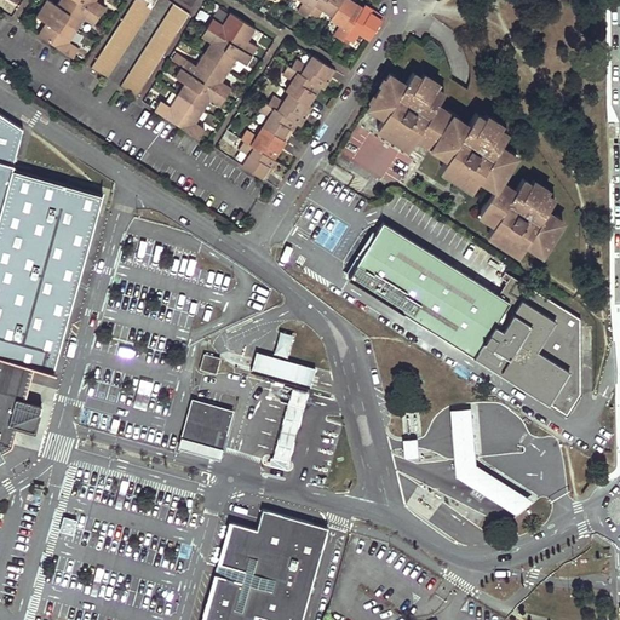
[(39,33),(73,55),(79,45),(70,40),(78,29),(85,18),(93,23),(98,13),(104,5),(97,0),(58,0),(57,4),(51,0),(45,0),(42,6),(38,15),(46,21),(39,33)]
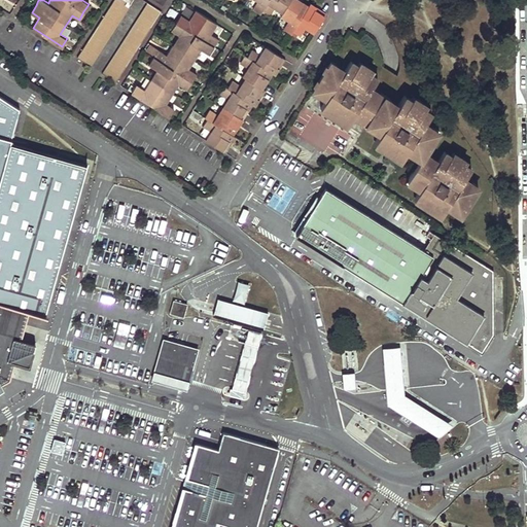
[(113,0),(77,57),(91,65),(129,5),(126,3),(127,0),(113,0)]
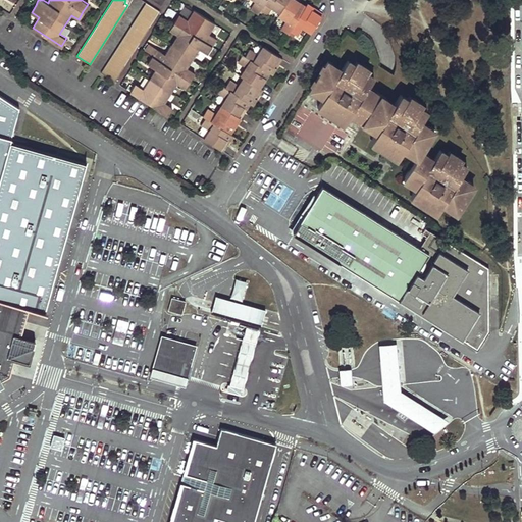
[(246,0),(253,4),(251,7),(259,12),(265,2),(279,10),(277,13),(286,19),(281,27),(291,33),(293,30),(299,35),(304,27),(311,31),(323,12),(308,2),(307,4),(299,0),(246,0)]
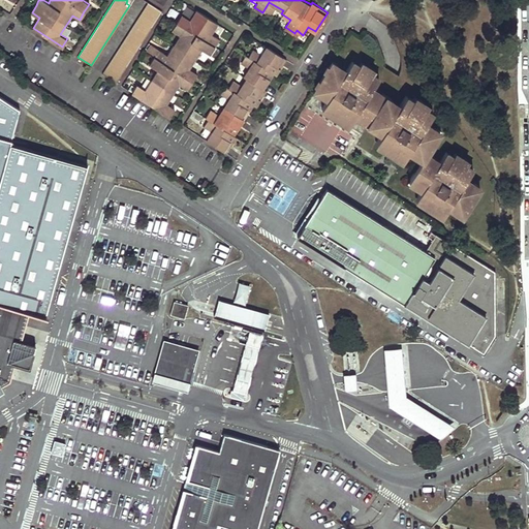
[(104,72),(117,81),(161,10),(149,2),(104,72)]
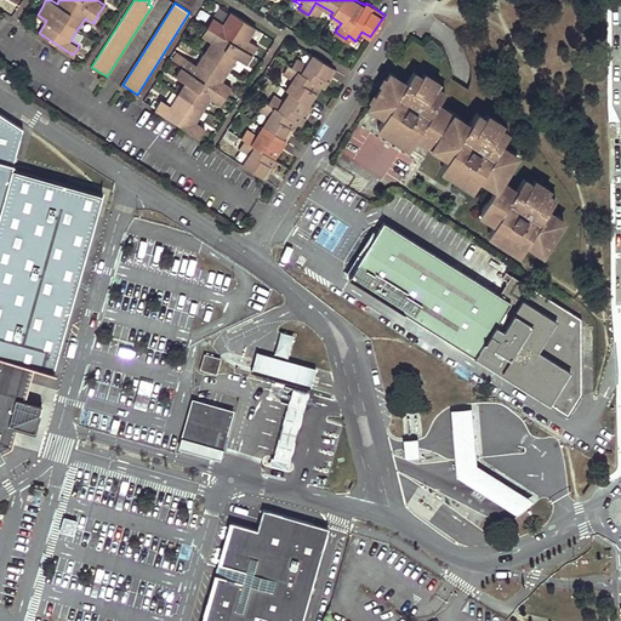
[(155,107),(200,136),(206,126),(197,120),(204,109),(211,97),(221,103),(226,95),(232,85),(223,80),(231,68),(238,57),(246,63),(252,53),(258,44),(249,38),(257,27),(231,10),(223,22),(214,16),(208,24),(201,34),(211,40),(205,51),(197,63),(187,57),(182,66),(176,74),(186,80),(178,92),(171,103),(161,98),(155,107)]
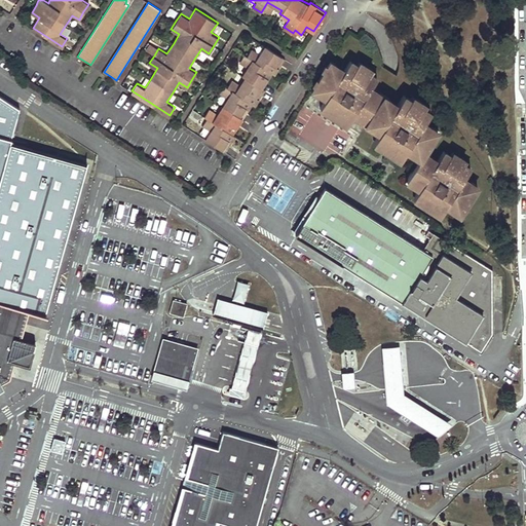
[(205,137),(226,150),(235,137),(232,135),(251,105),(254,106),(265,89),(262,87),(272,73),(274,74),(285,58),(265,44),(259,53),(251,48),(247,54),(245,53),(239,61),(248,66),(241,75),(245,76),(239,84),(231,79),(227,86),(225,84),(220,91),(227,97),(223,105),(218,112),(210,108),(204,116),(207,117),(202,123),(211,128),(205,137)]
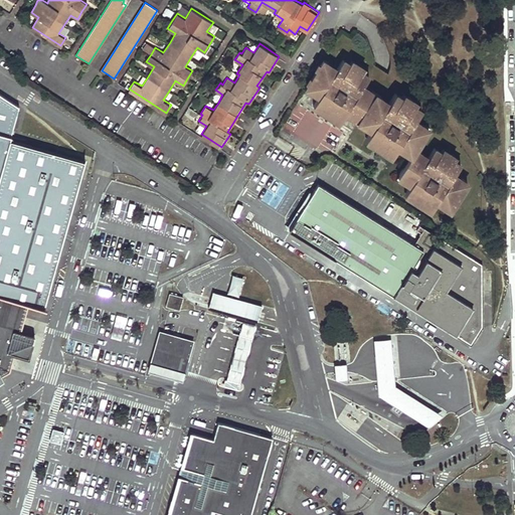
[(378,137),(389,144),(388,145),(396,150),(397,148),(401,142),(407,147),(404,153),(407,154),(406,156),(410,158),(396,180),(400,183),(401,181),(404,182),(408,177),(414,181),(411,187),(420,193),(430,199),(428,201),(435,204),(436,202),(439,197),(445,200),(442,206),(446,209),(447,208),(449,209),(467,183),(464,181),(465,180),(460,177),(459,178),(456,185),(449,181),(453,175),(460,165),(453,161),(455,158),(444,151),(442,154),(435,150),(428,159),(424,165),(418,161),(422,155),(419,153),(420,151),(416,149),(430,128),(425,126),(425,127),(421,124),(420,126),(417,132),(411,127),(415,122),(422,111),(415,107),(417,104),(405,96),(403,99),(395,94),(389,105),(385,111),(379,107),(383,101),(380,99),(381,97),(372,92),(371,93),(368,92),(365,97),(359,93),(362,87),(369,76),(364,73),(366,69),(352,60),(349,63),(343,59),(337,70),(333,75),(327,72),(331,66),(327,64),(329,62),(324,60),(305,91),(309,94),(310,92),(313,94),(317,88),(323,92),(319,98),(313,107),(323,114),(328,104),(338,110),(332,119),(339,124),(345,115),(349,108),(355,112),(350,119),(353,121),(352,122),(361,128),(362,127),(365,128),(369,122),(375,126),(371,133),(367,139),(374,144),(378,137)]
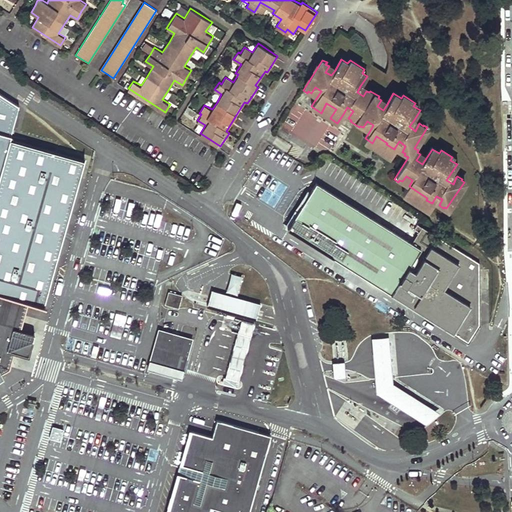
[(325,72),(331,75),(335,70),(329,66),(325,72)]
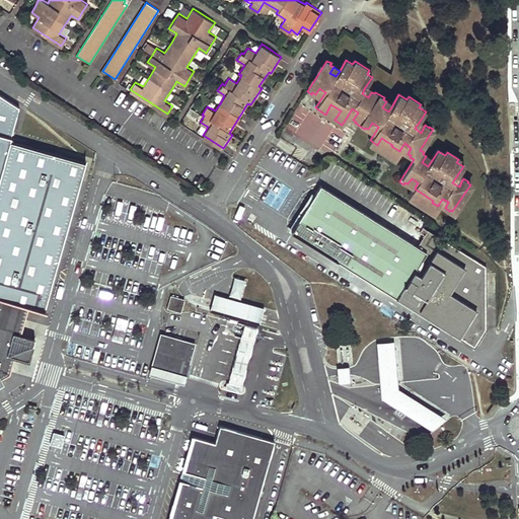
[(362,93),(368,97),(371,92),(365,87),(362,93)]
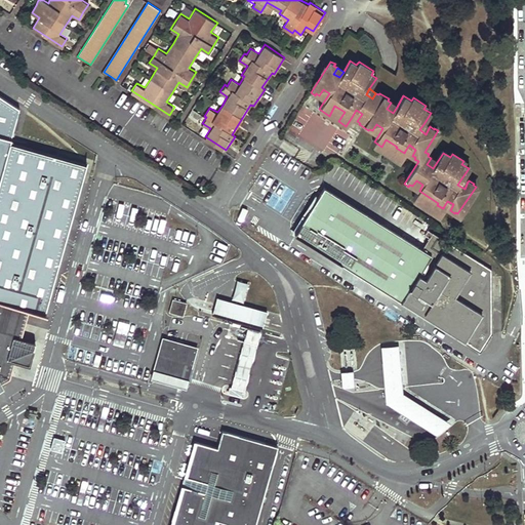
[(319,95),(325,99),(329,93),(323,89),(319,95)]
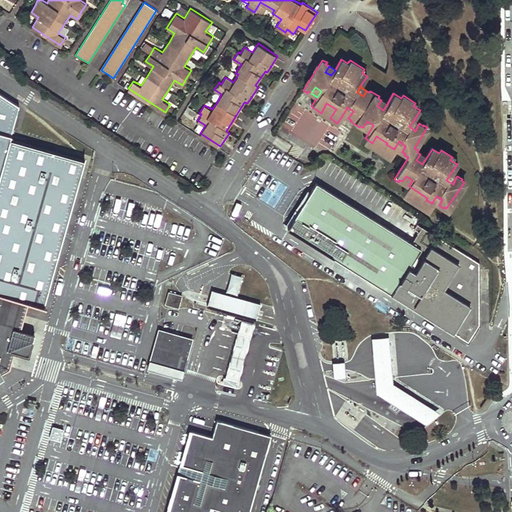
[(0,374),(9,369),(14,352),(22,354),(28,356),(34,334),(28,333),(20,330),(28,302),(43,306),(84,160),(10,139),(19,106),(0,93),(0,374)]
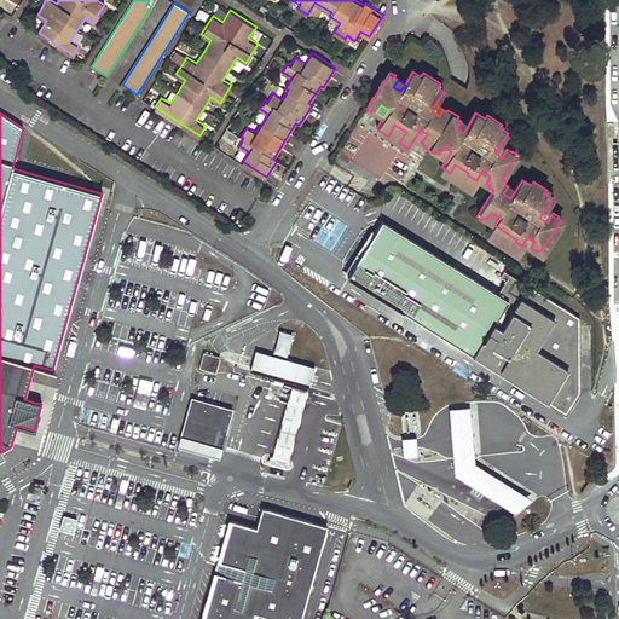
[(456,128),(463,133),(468,126),(461,121),(456,128)]
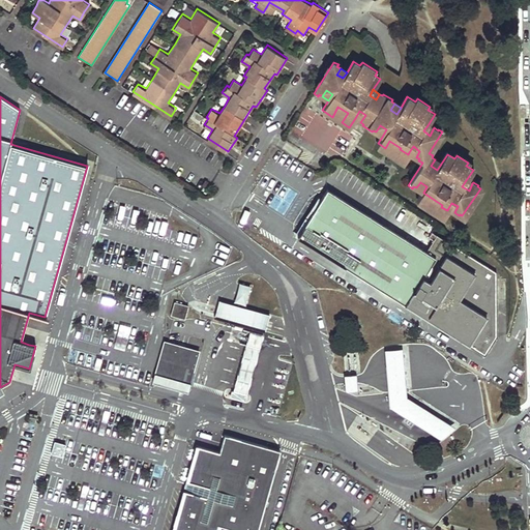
[(332,117),(342,122),(348,113),(337,107),(332,117)]
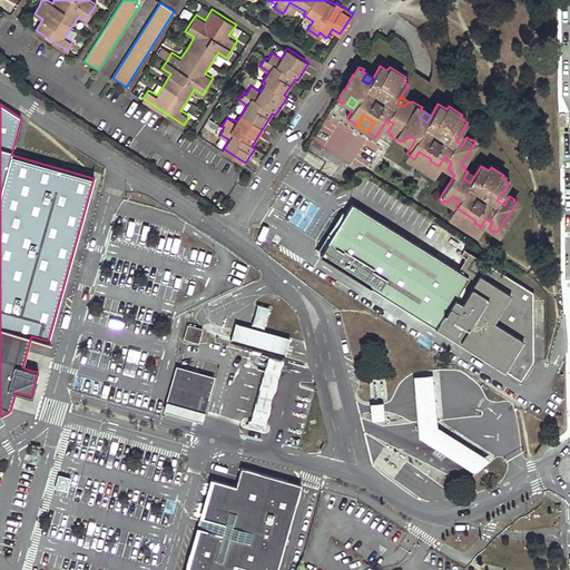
[(363,144),(366,138),(331,116),(314,143),(363,173),(376,151),(363,144)]
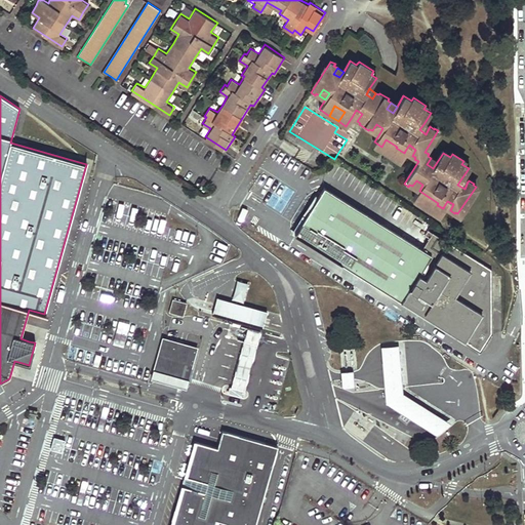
[(352,117),(357,121),(362,114),(356,110),(352,117)]
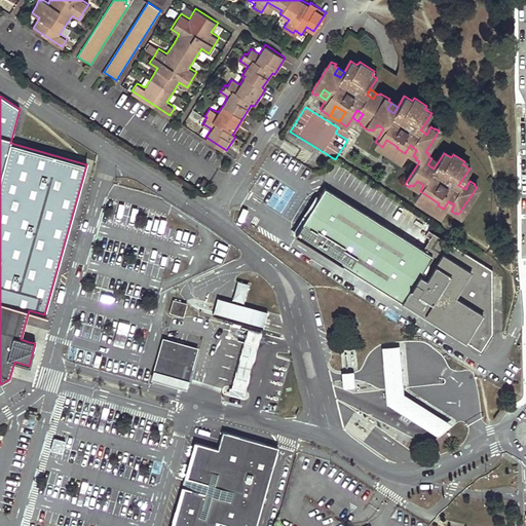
[(373,130),(379,136),(383,128),(377,124),(373,130)]
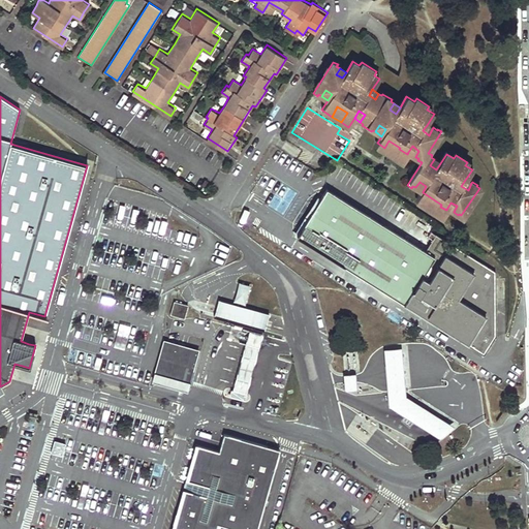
[(423,130),(429,135),(432,129),(427,125),(423,130)]
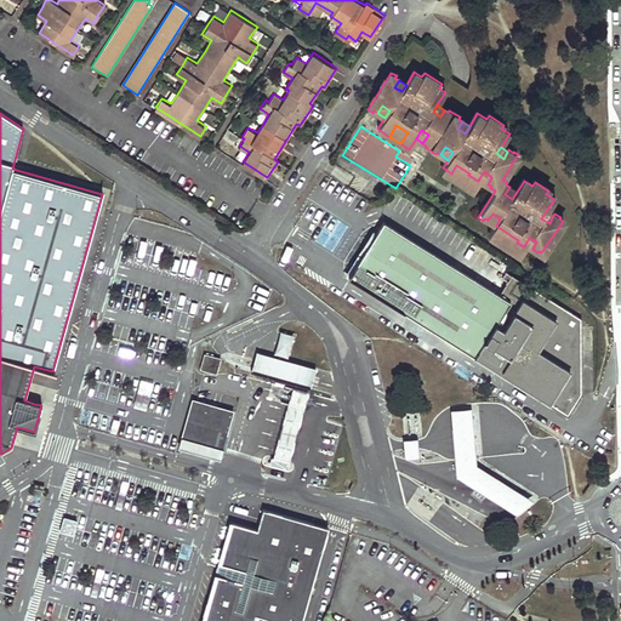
[(449,177),(461,186),(462,183),(468,175),(469,174),(456,165),(451,174),(449,177)]
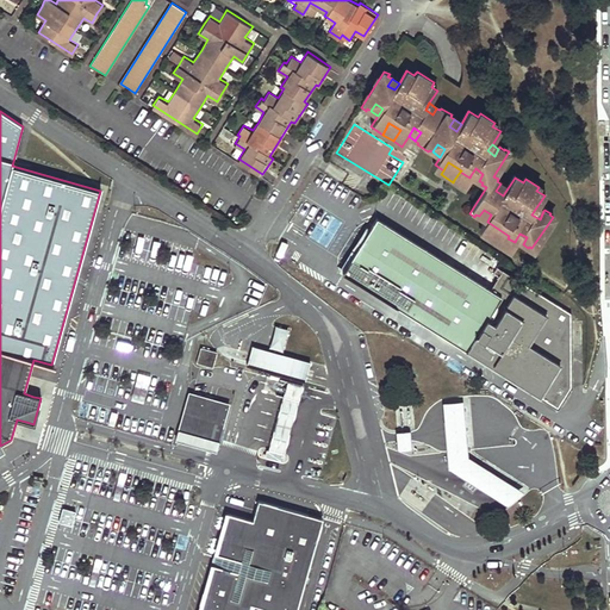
[(471,175),(479,181),(483,174),(475,168),(471,175)]
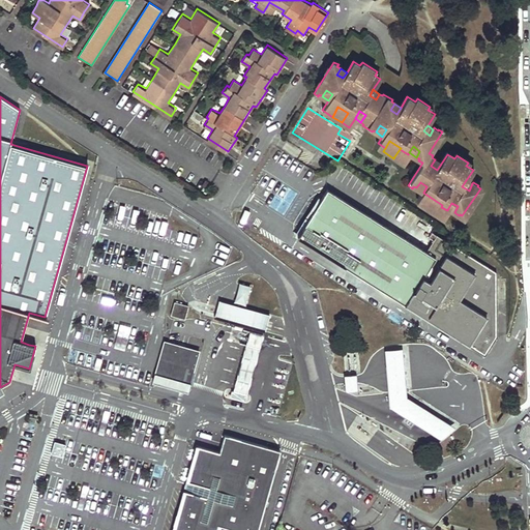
[(394,156),(403,163),(408,154),(400,149),(394,156)]
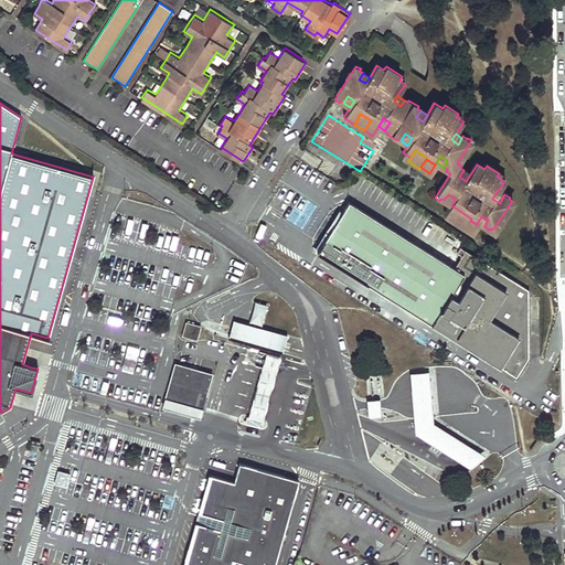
[(459,177),(466,181),(470,174),(464,170),(459,177)]
